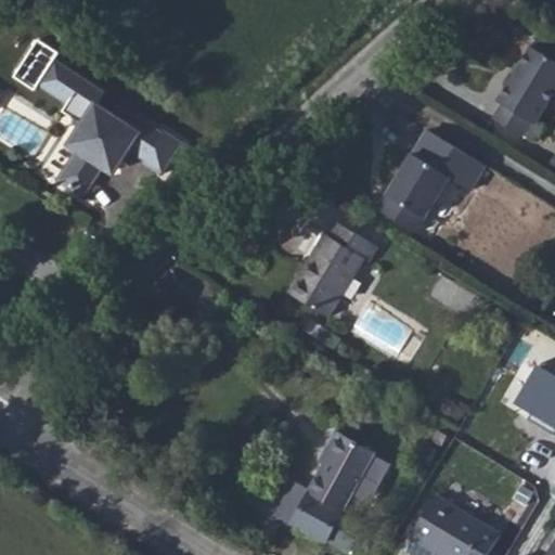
[(536,124),(554,92),(554,41),(541,33),(500,102),(504,104),(494,119),(523,137),(524,133),(531,121),(536,124)]
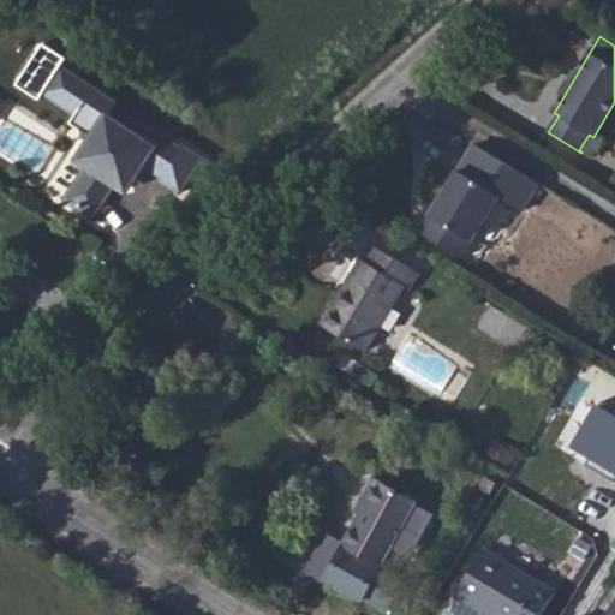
[(181,192),(203,157),(184,144),(181,147),(135,117),(127,129),(118,123),(108,117),(118,102),(63,66),(46,93),(77,113),(71,124),(94,138),(79,160),(89,166),(67,199),(94,216),(115,184),(118,185),(132,183),(144,165),(162,177),(161,179),(181,192)]
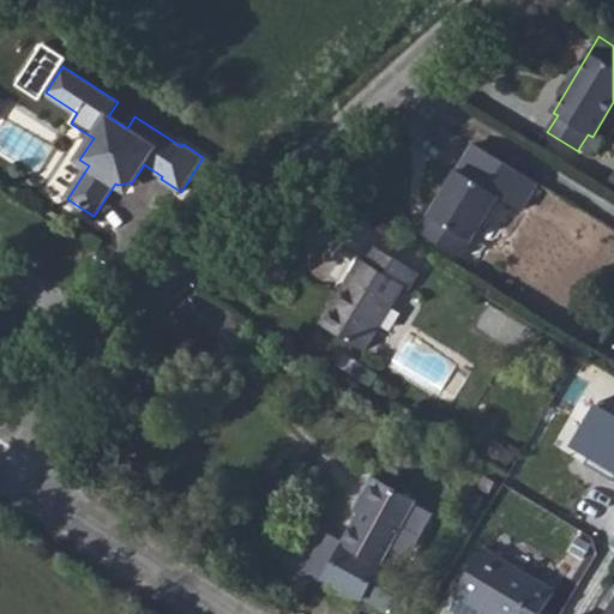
[(0,109),(1,110),(14,90),(0,80),(0,109)]
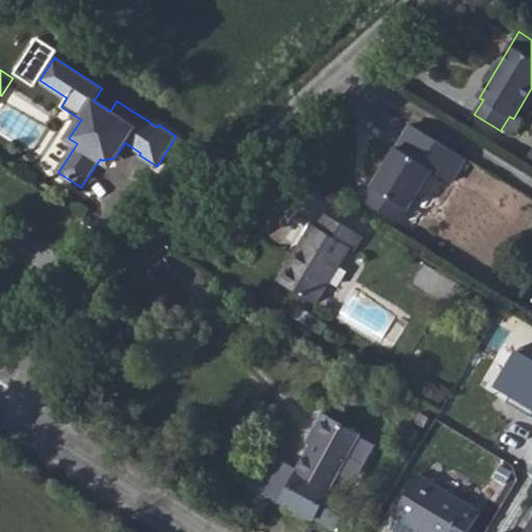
[(130,71),(124,79),(140,89),(147,81),(130,71)]
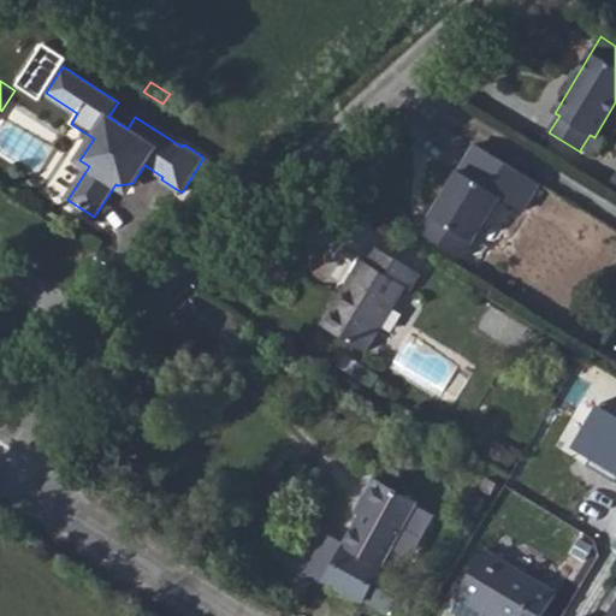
[(594,137),(590,135),(581,148),(594,157),(603,142),(594,137)]
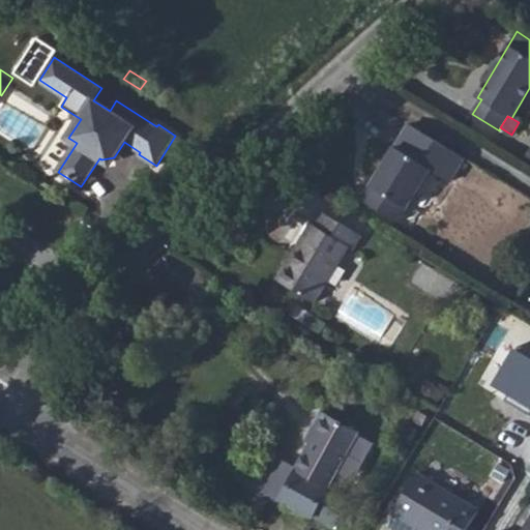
[(449,182),(465,158),(410,124),(372,187),(382,194),(373,207),(399,223),(431,170),(449,182)]
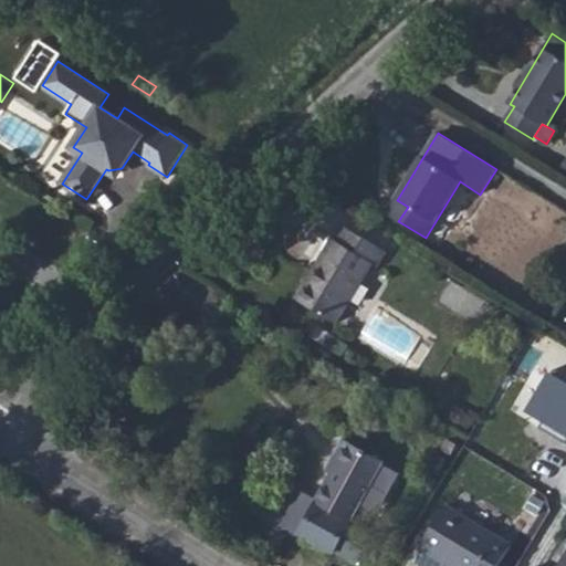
[(398,221),(408,207),(397,200),(388,215),(398,221)]
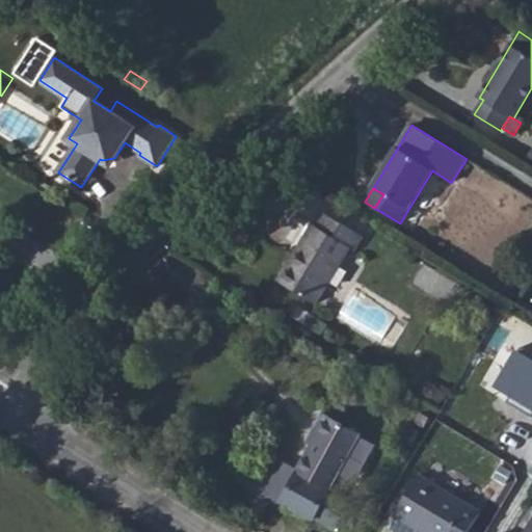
[(316,304),(350,248),(354,251),(364,236),(325,214),(317,227),(313,224),(277,282),(316,304)]
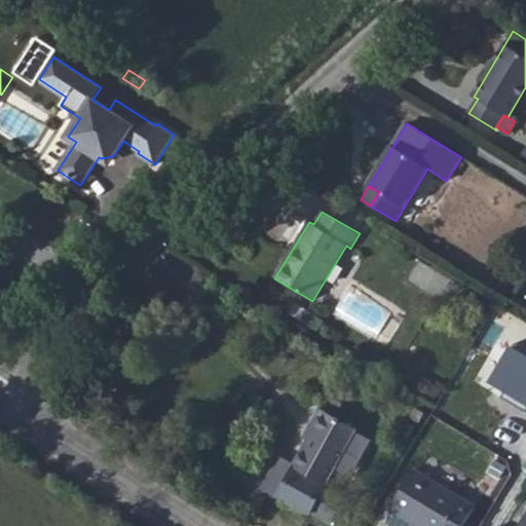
[(525,355),(509,345),(487,383),(525,405),(525,355)]
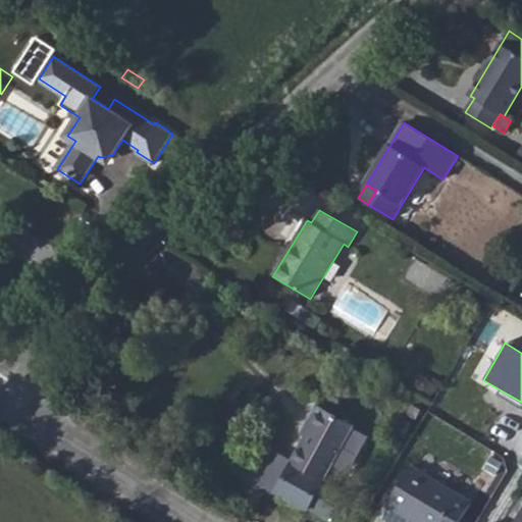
[(345,490),(324,480),(353,426),(317,407),(307,424),(312,427),(306,437),(293,462),(274,452),(258,481),(307,510),(308,509),(328,520),(332,513),(342,518),(350,505),(341,499),(345,490)]
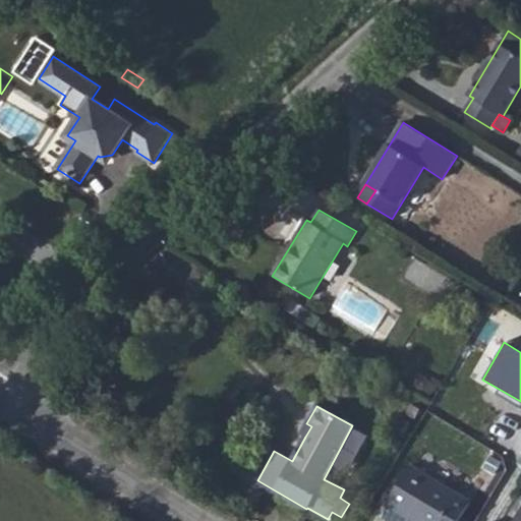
[(311,426),(306,423),(301,435),(305,437),(311,426)]
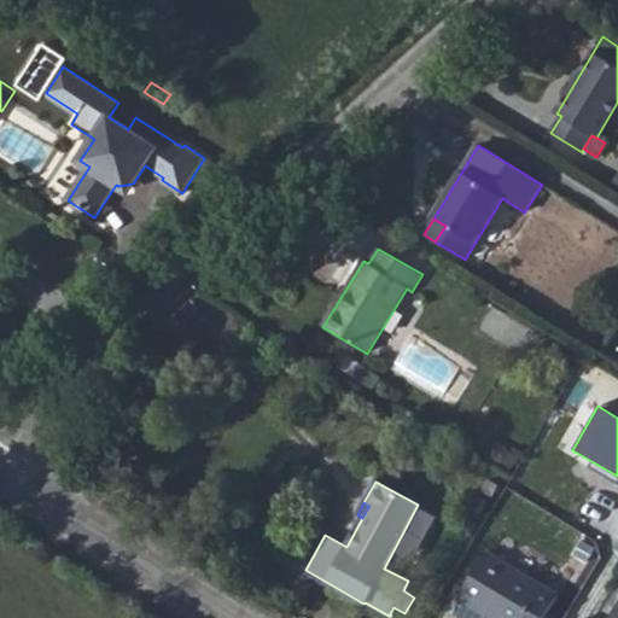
[(544,617),(558,595),(485,553),(459,598),(493,617),(544,617)]
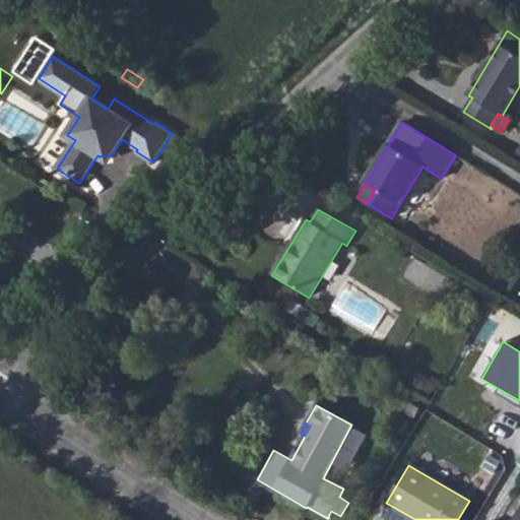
[(496,513),(512,486),(499,478),(482,505),(496,513)]
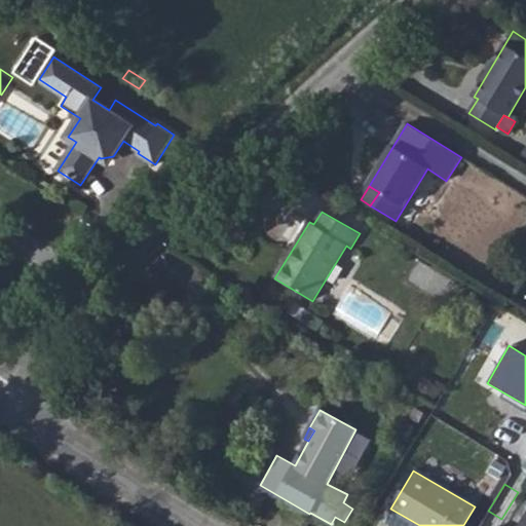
[(525,510),(515,504),(502,525),(516,525),(525,511),(525,510)]
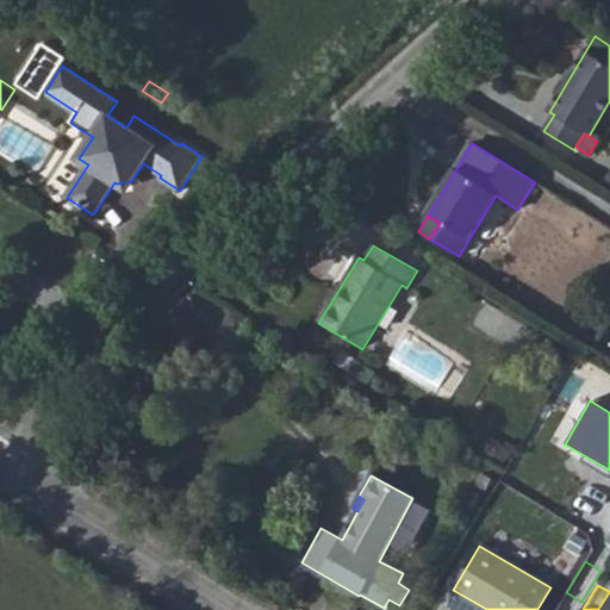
[(609,609),(609,592),(598,609),(609,609)]
